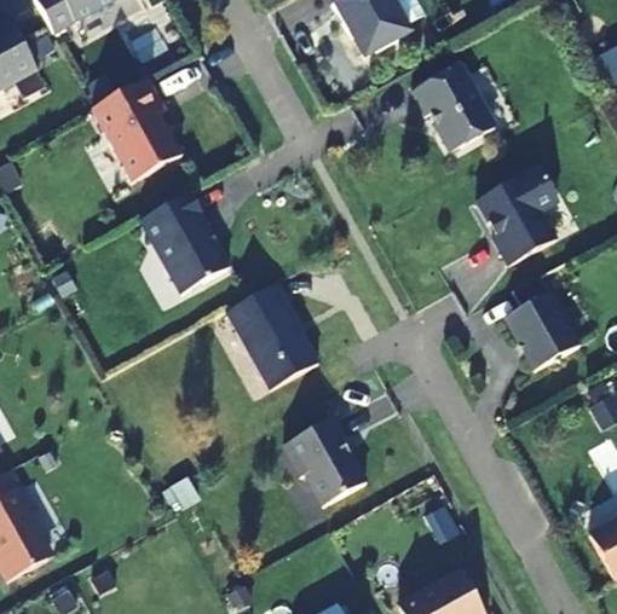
[(32,0),(51,32),(107,0),(32,0)]
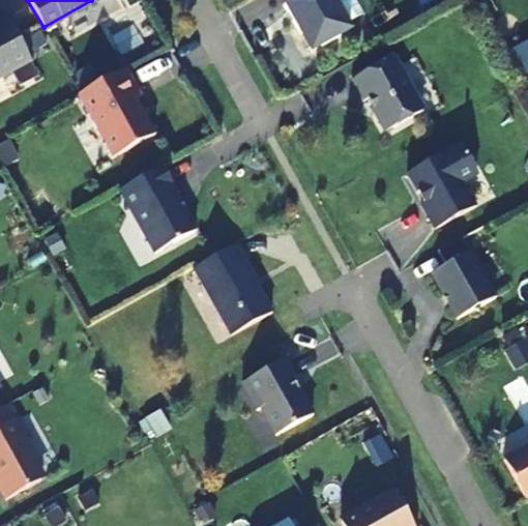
[(347,27),(331,0),(286,0),(282,2),(294,25),(295,24),(309,49),(319,42),(320,44),(338,33),(336,33),(347,27)]
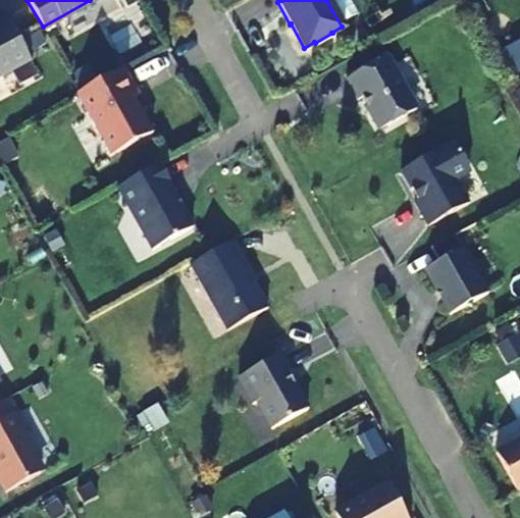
[(0,72),(29,57),(5,15),(0,17),(0,72)]
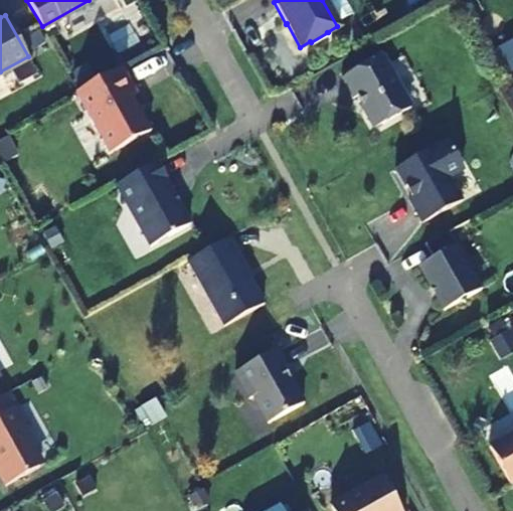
[(408,106),(379,53),(340,74),(351,96),(355,94),(373,125),(408,106)]
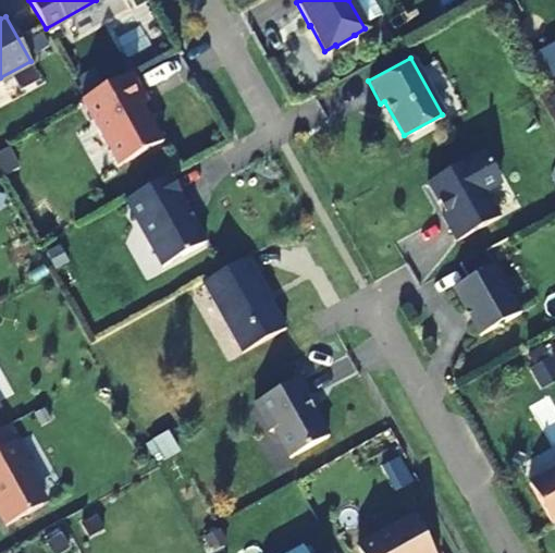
[(146,98),(131,69),(82,96),(81,96),(118,162),(161,139),(140,100),(146,98)]
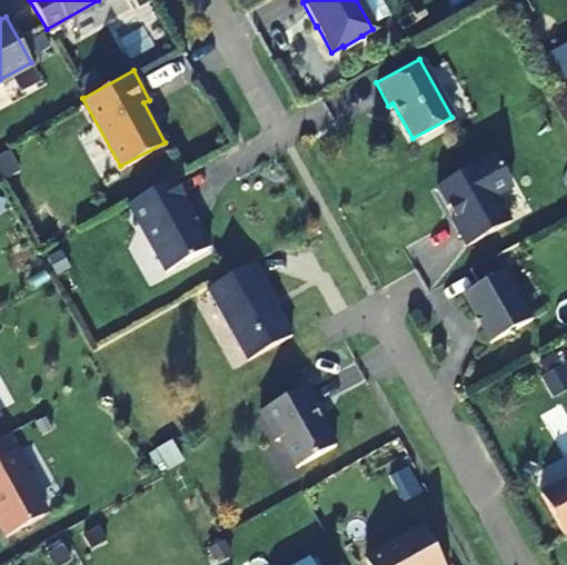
[(449,217),(465,244),(507,220),(494,194),(510,184),(493,151),(435,184),(451,216),(449,217)]
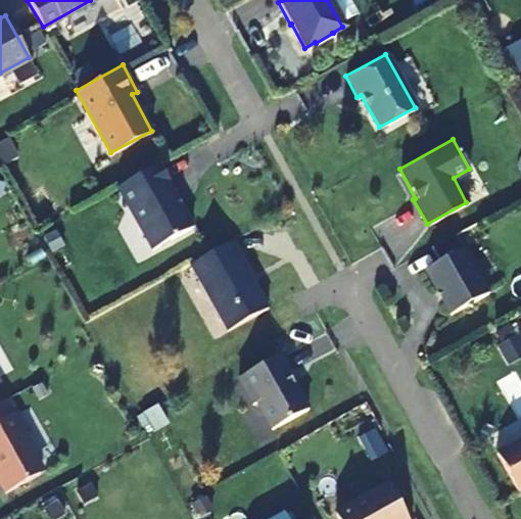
[(158,161),(116,185),(151,247),(191,226),(167,180),(169,178),(158,161)]
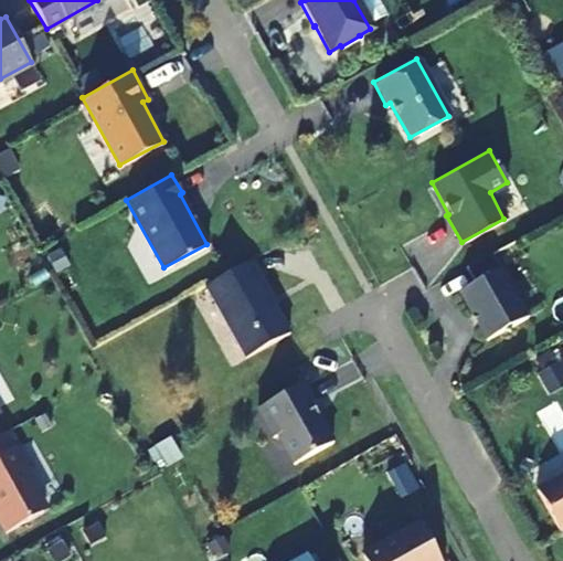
[(526,315),(490,252),(465,265),(473,281),(457,289),(468,307),(470,306),(487,336),(501,328),(507,330),(509,324),(526,315)]
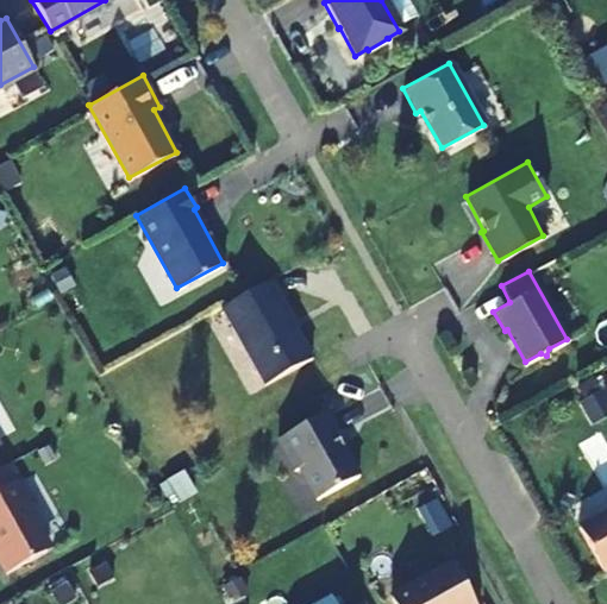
[(294,326),(268,277),(220,304),(263,382),(310,357),(293,326),(294,326)]
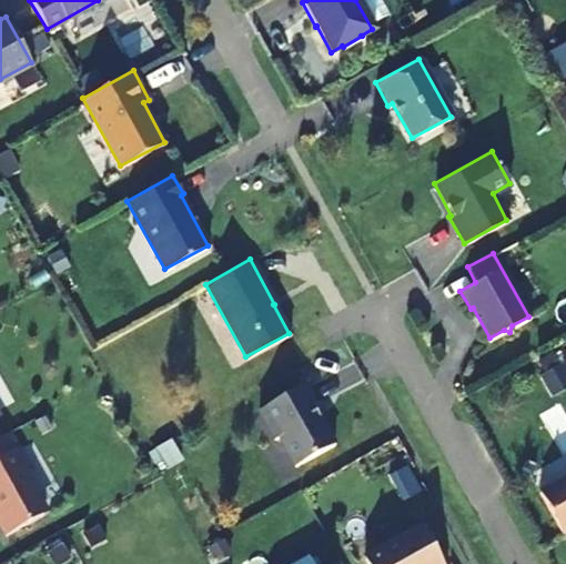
[(314,401),(303,382),(258,408),(273,436),(278,434),(294,464),(332,442),(311,403),(314,401)]
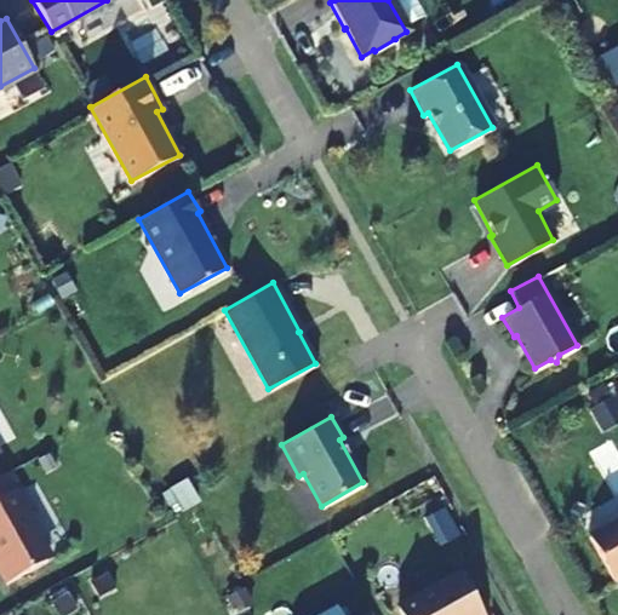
[(12,487),(4,471),(0,472),(0,575),(4,582),(45,559),(47,550),(32,523),(34,517),(16,484),(12,487)]
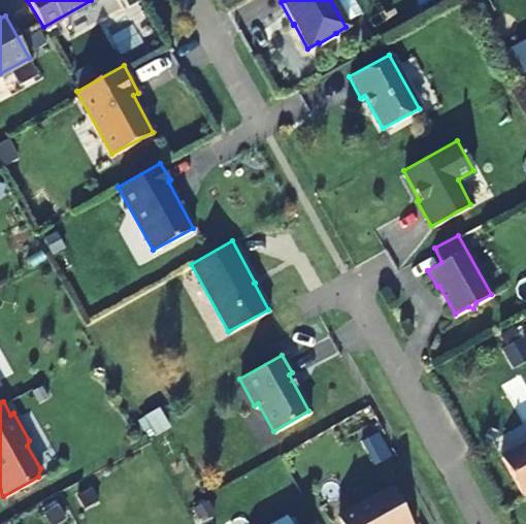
[(157,406),(142,415),(153,432),(167,425),(157,406)]
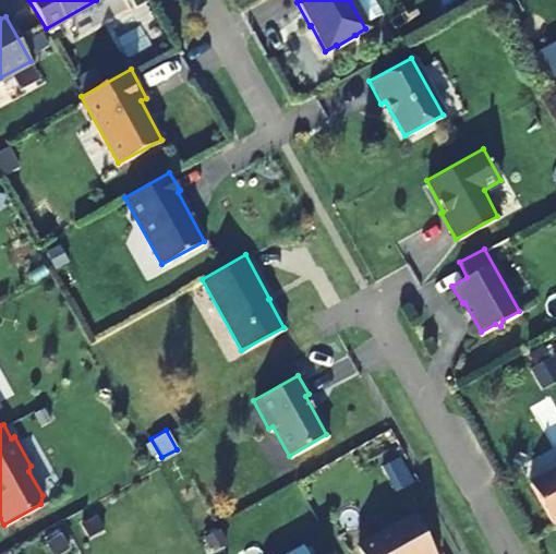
[(394,486),(411,477),(401,459),(384,469),(394,486)]
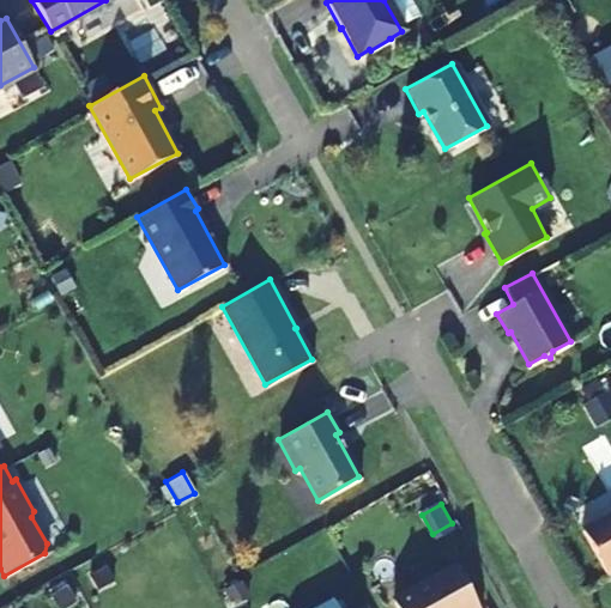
[(610,511),(581,529),(605,573),(610,570),(610,511)]
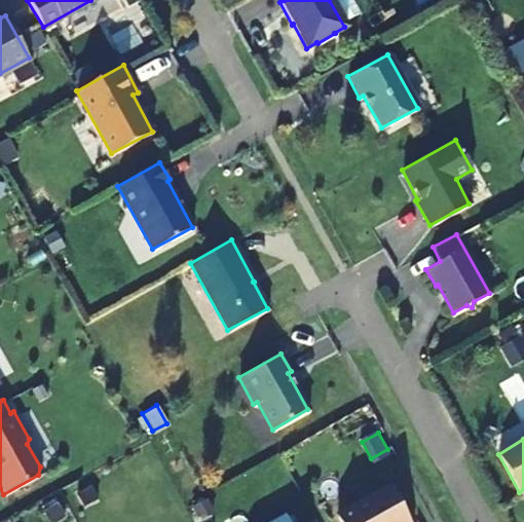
[(410,521),(389,484),(335,514),(339,521),(410,521)]
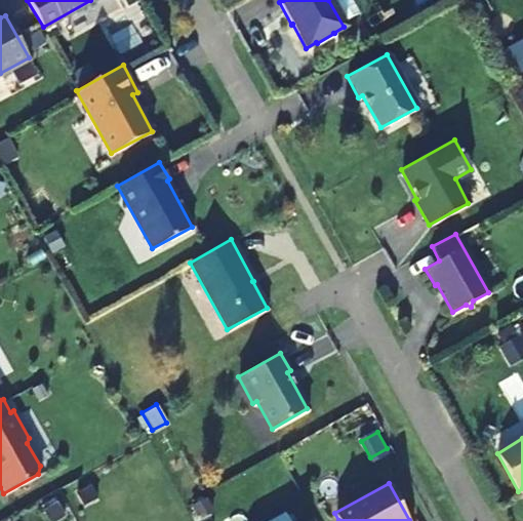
[(211,508),(204,497),(191,505),(197,515),(211,508)]
